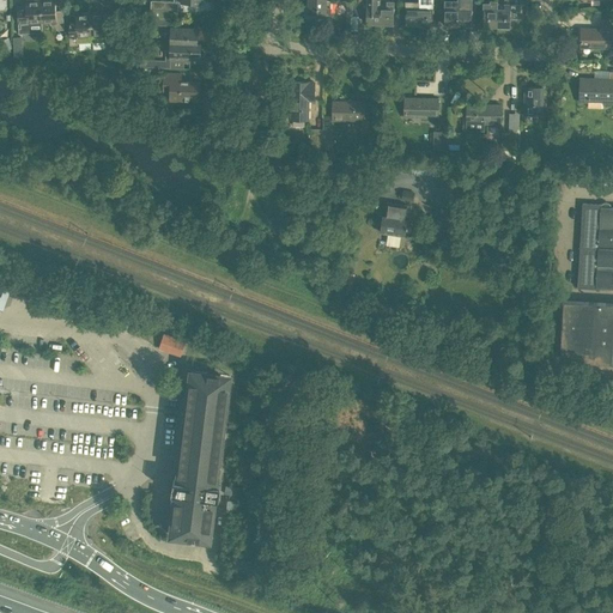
[(40,0),(25,0),(26,8),(18,8),(19,34),(42,32),(42,23),(40,0)]
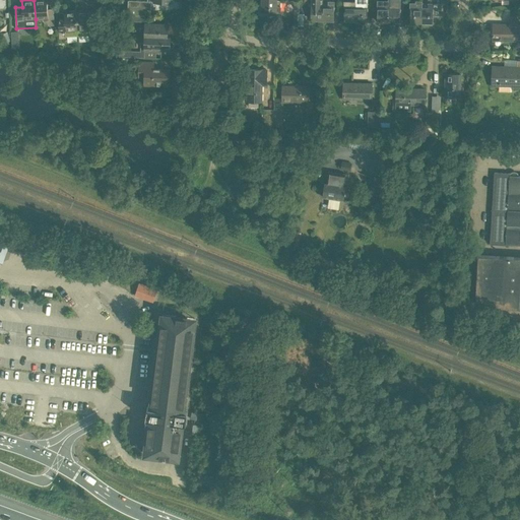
[(48,11),(47,0),(34,0),(36,19),(43,18),(43,20),(46,24),(48,24),(48,25),(55,25),(54,11),(48,11)]
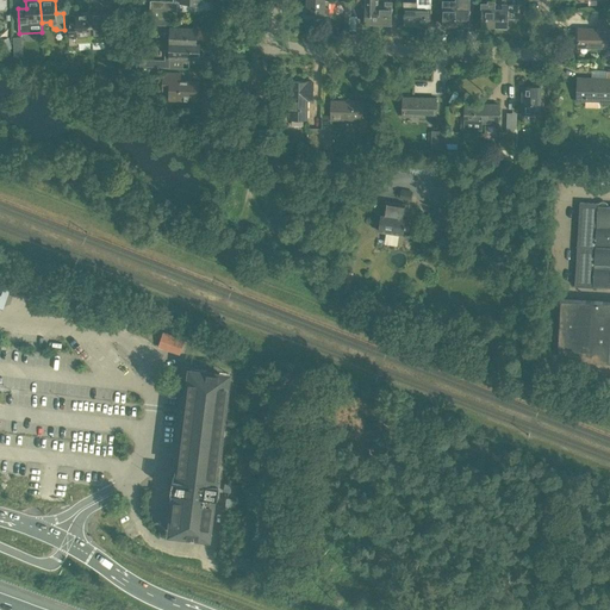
[(330,13),(330,7),(329,0),(306,0),(307,13),(330,13)]
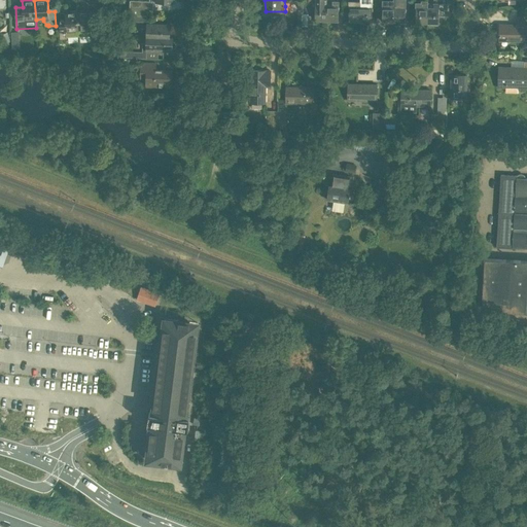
[(326,20),(327,4),(325,4),(324,0),(308,0),(309,0),(313,1),(312,10),(315,10),(315,20),(326,20)]
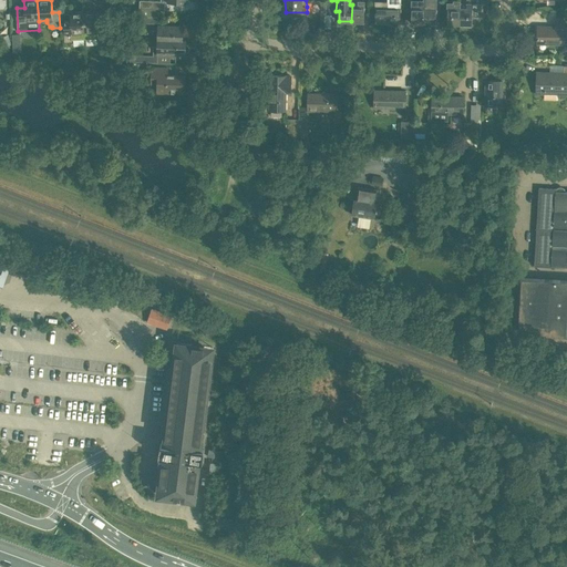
[(364,21),(364,0),(359,0),(359,4),(352,4),(351,21),(364,21)]
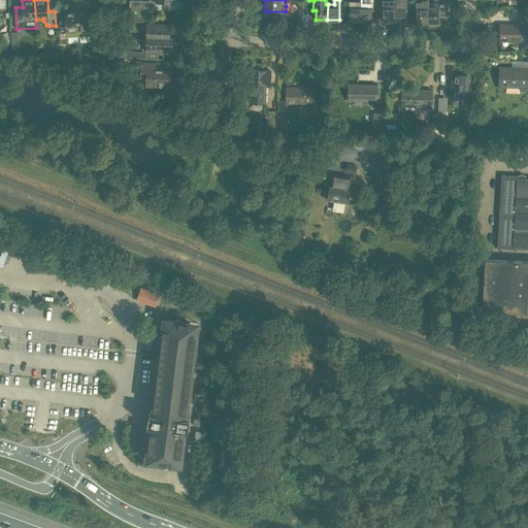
[(363,21),(363,24),(371,24),(371,22),(372,22),(372,0),(361,0),(361,1),(362,1),(361,21),(363,21)]
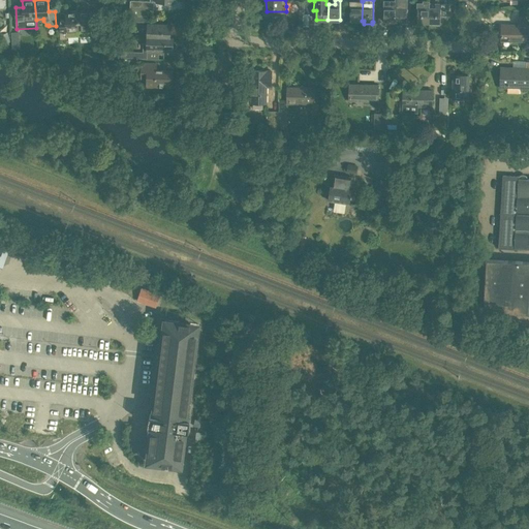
[(383,0),(383,4),(383,22),(396,22),(396,0),(383,0)]
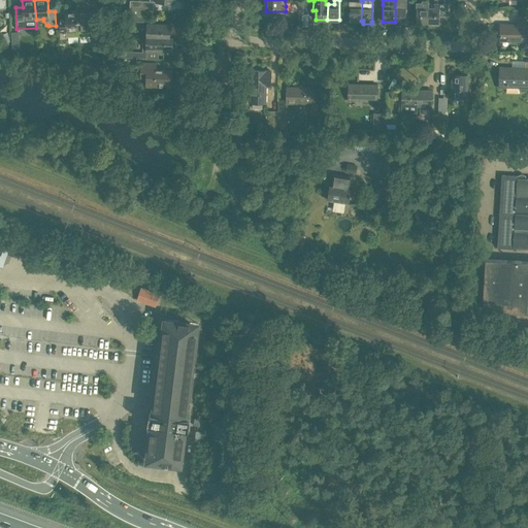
[(395,0),(395,22),(405,22),(406,5),(406,3),(405,0),(395,0)]
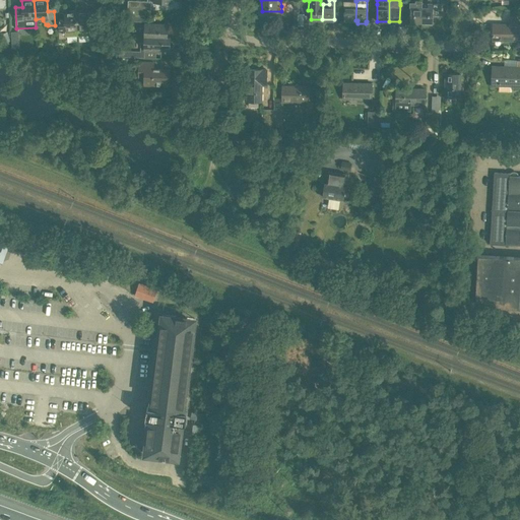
[(421,22),(421,7),(423,0),(418,0),(415,0),(415,2),(410,2),(410,21),(421,22)]
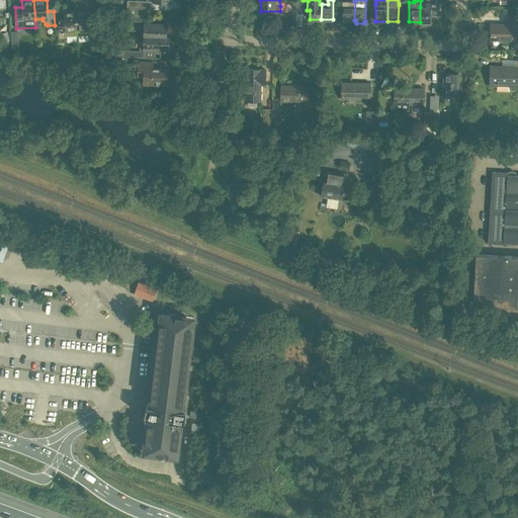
[(354,20),(355,1),(354,1),(343,1),(343,20),(354,20)]
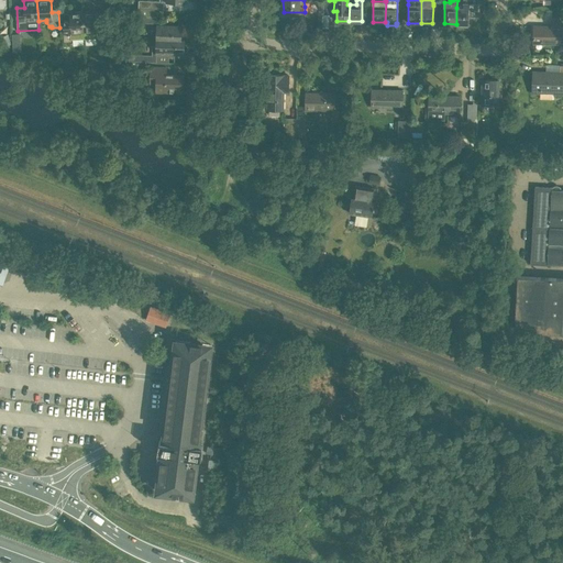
[(478,17),(478,3),(463,3),(463,8),(456,8),(456,24),(470,24),(470,17),(478,17)]
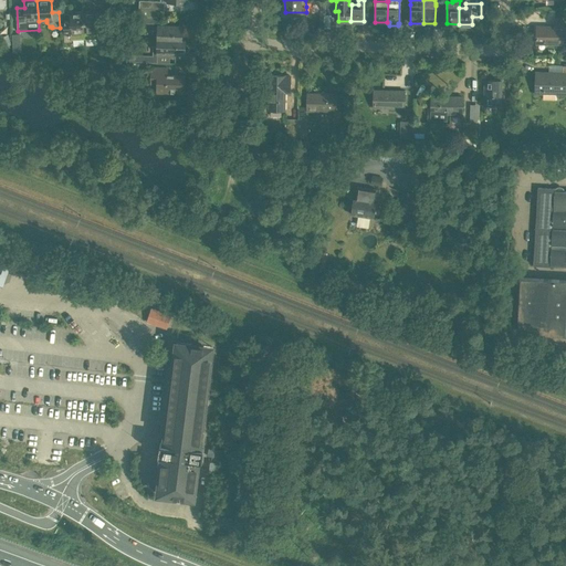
[(64,42),(72,41),(72,40),(84,39),(82,11),(70,12),(71,25),(63,27),(64,42)]
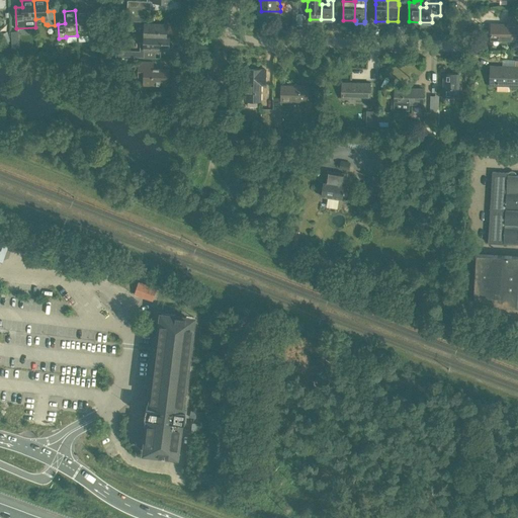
[(89,10),(75,10),(77,35),(88,35),(90,35),(90,36),(98,36),(98,31),(99,31),(98,15),(89,15),(89,10)]
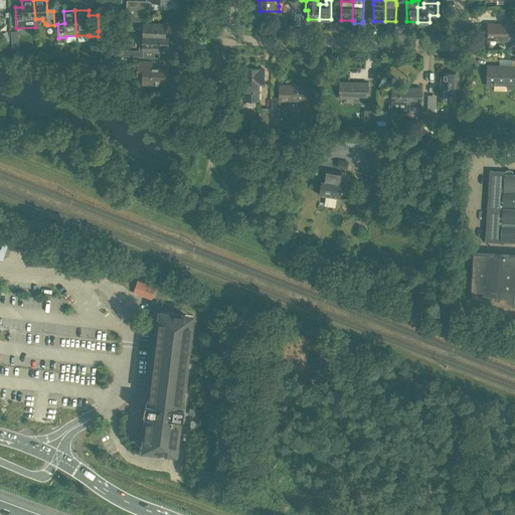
[(514,18),(513,18),(513,25),(511,25),(511,24),(488,24),(488,39),(514,39),(514,18)]
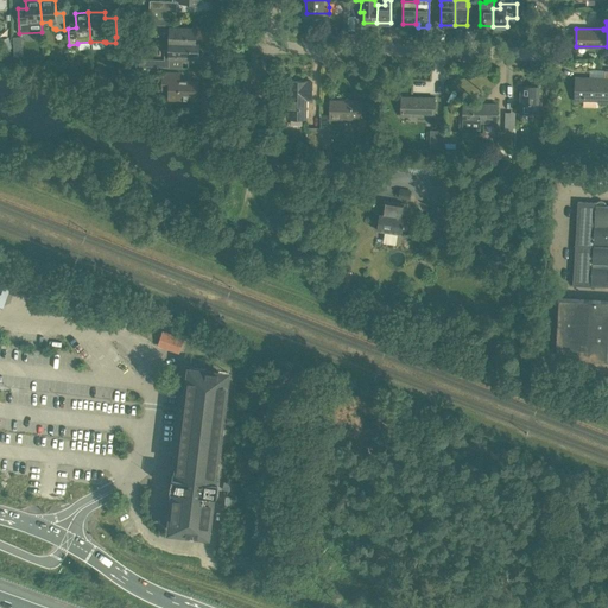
[(200,44),(200,43),(196,43),(196,27),(170,27),(170,43),(200,44)]
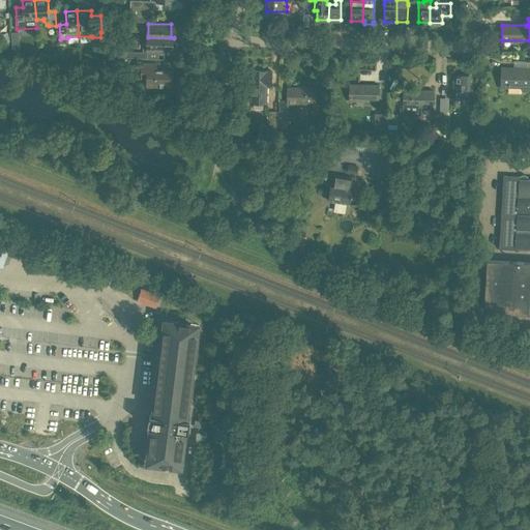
[(19,32),(10,32),(11,49),(20,48),(19,32)]
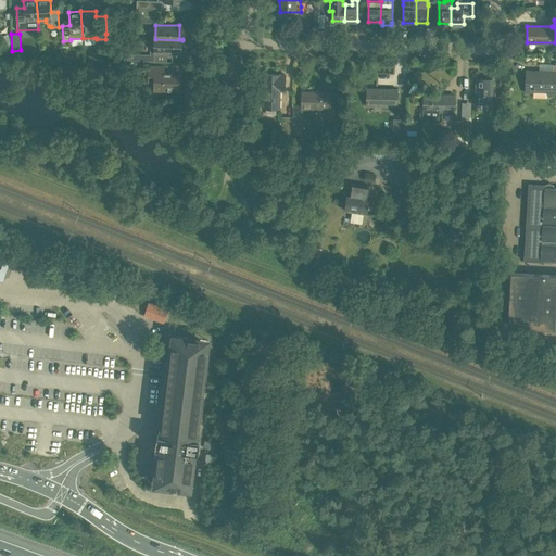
[(8,36),(0,38),(0,39),(2,47),(11,45),(8,36)]
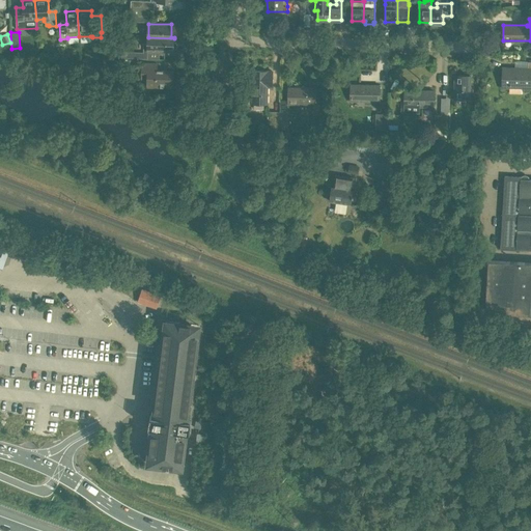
[(143,52),(115,51),(115,57),(147,58),(147,50),(173,51),(174,38),(148,37),(147,43),(144,43),(143,52)]
